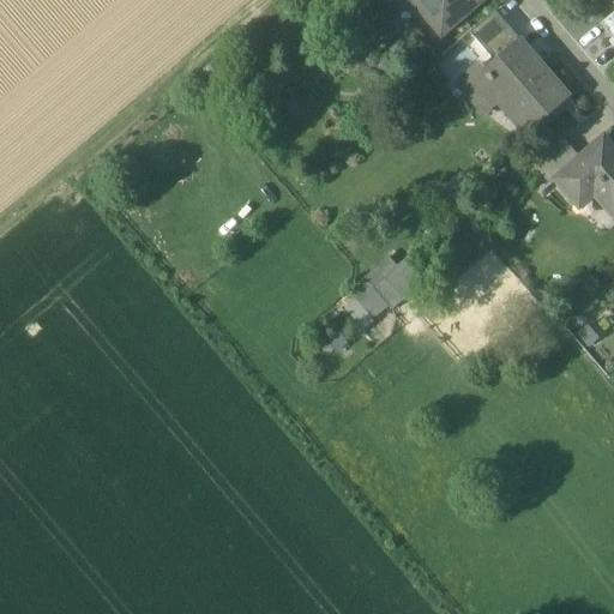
[(482,0),(421,0),(433,13),(428,18),(441,34),(441,35),(443,36),(482,0)]
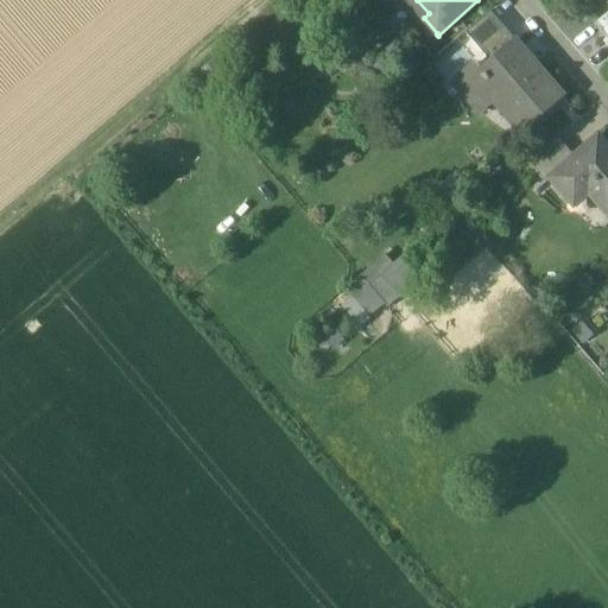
[(517,42),(491,12),(466,33),(491,63),(517,42)]
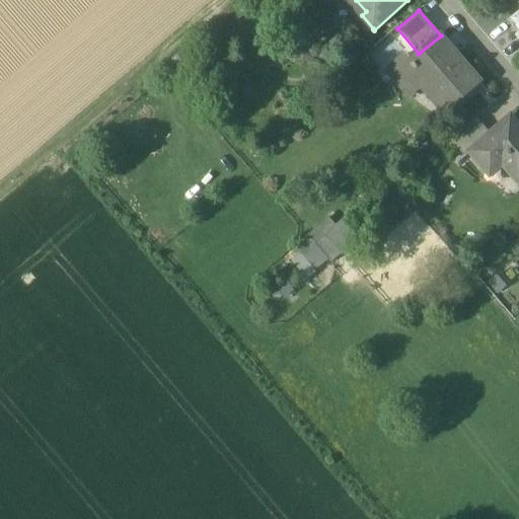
[(480,82),(441,35),(419,54),(411,62),(405,56),(386,72),(409,97),(426,83),(449,109),(480,82)]
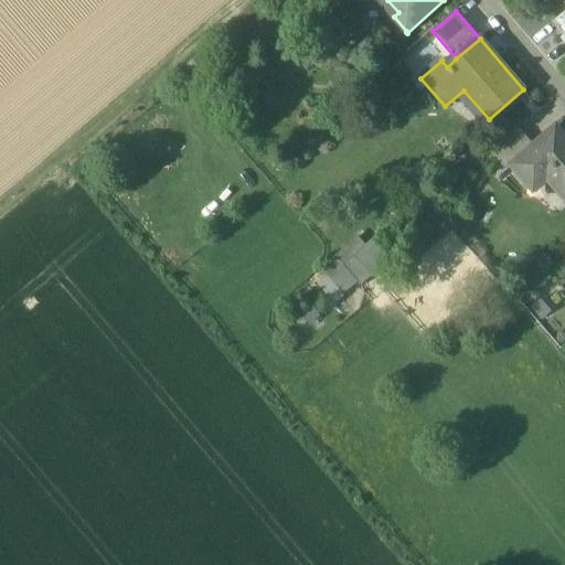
[(564,137),(555,127),(534,146),(510,166),(511,168),(529,188),(543,176),(564,201),(564,137)]
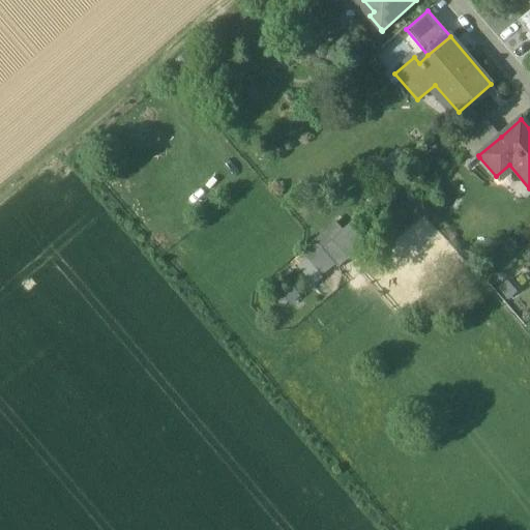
[(487,121),(460,144),(475,162),(479,157),(478,155),(501,137),(487,121)]
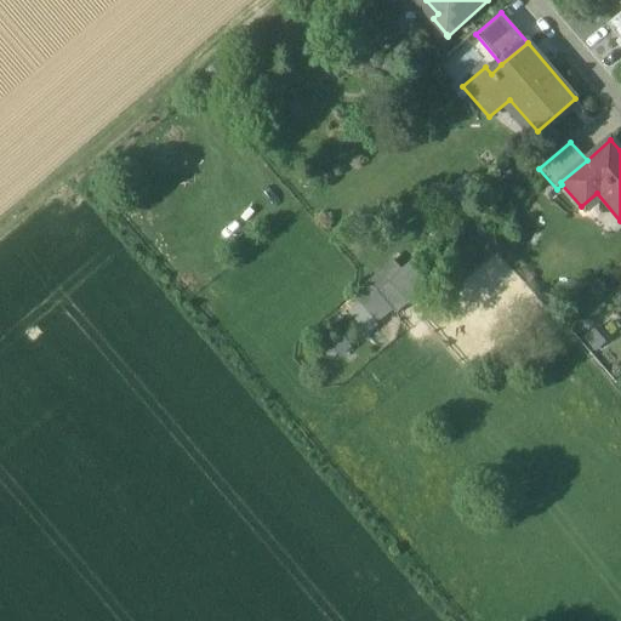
[(408,305),(388,281),(405,268),(397,258),(369,281),(381,296),(393,309),(397,313),(408,305)]
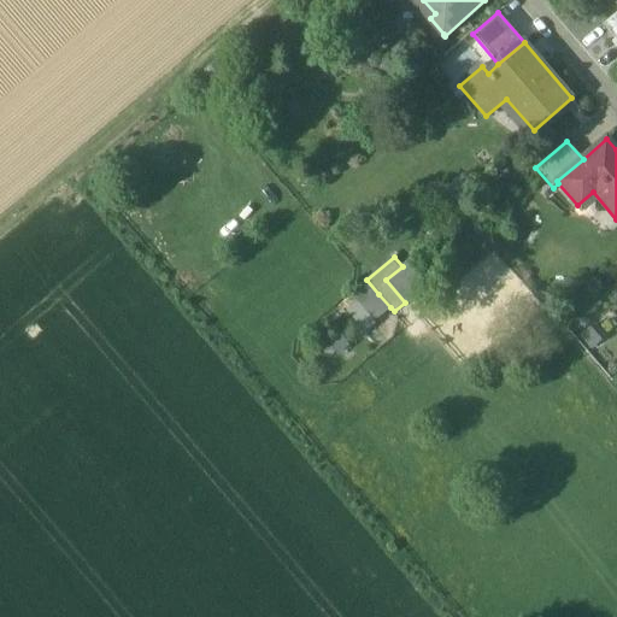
[(410,275),(403,266),(386,280),(405,303),(429,282),(417,269),(410,275)]
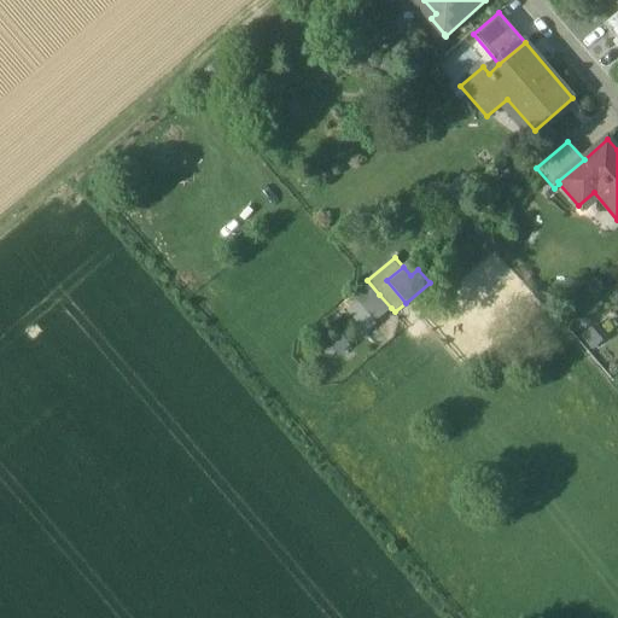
[(391,308),(379,295),(369,303),(382,316),(391,308)]
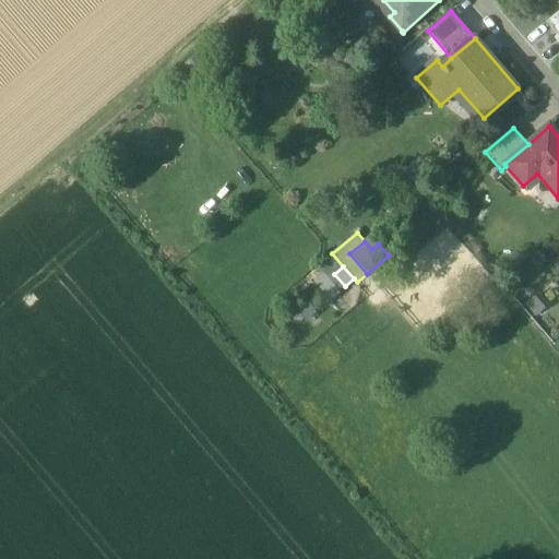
All buildings are outlined.
